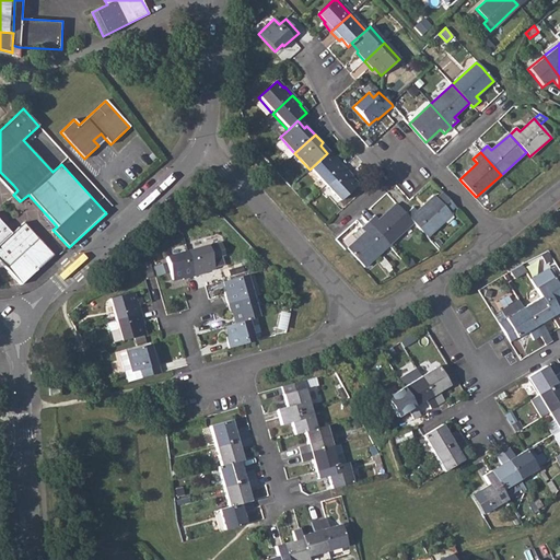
[(327,153),(310,170),(325,185),(345,167),(336,158),(334,160),(327,153)]
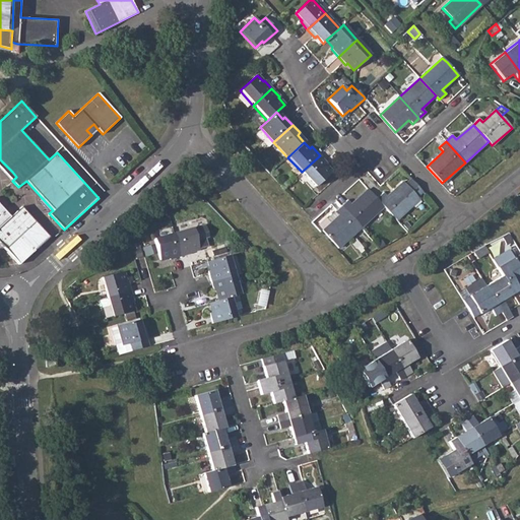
[(320,155),(302,172),(315,187),(331,172),(325,165),(327,163),(320,155)]
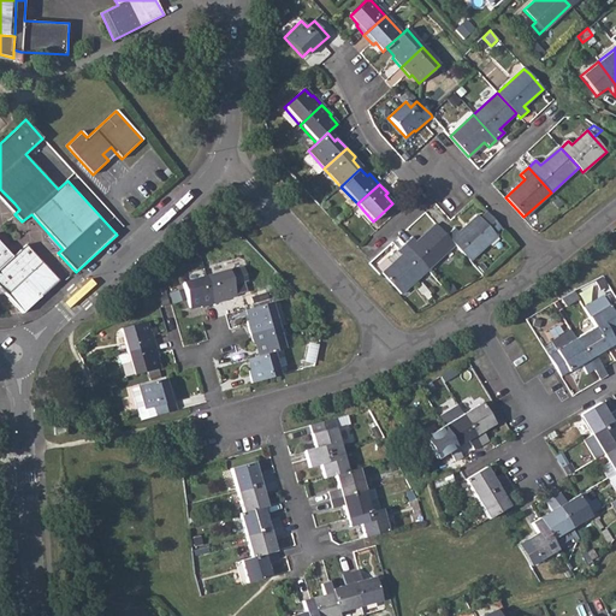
[(17,212),(19,209),(15,203),(6,195),(0,189),(0,197),(15,214),(17,212)]
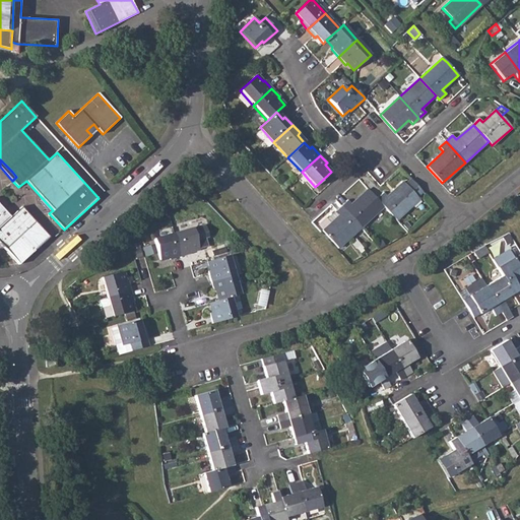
[(411,180),(405,185),(416,197),(423,192),(411,180)]
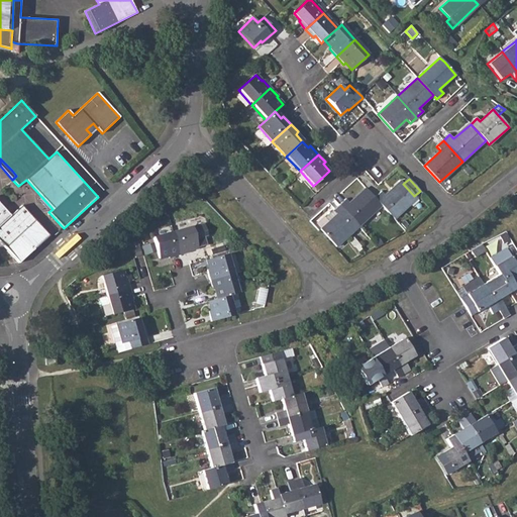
[(381,192),(375,198),(381,205),(394,219),(416,198),(414,196),(403,184),(401,182),(385,196),(381,192)]
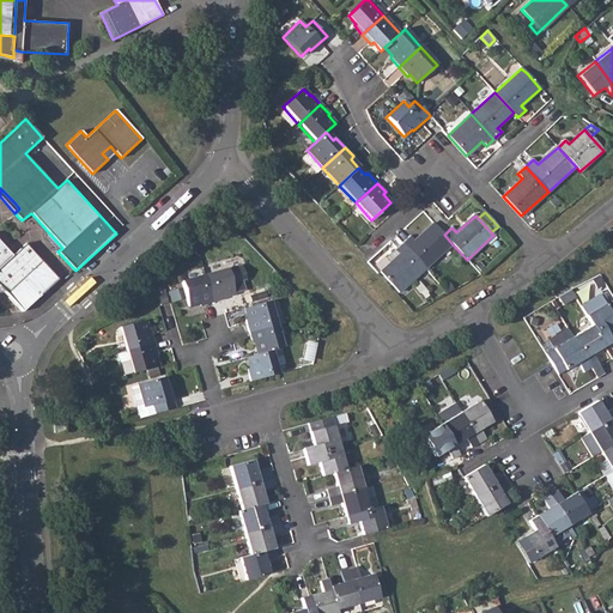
[(411,236),(402,243),(425,268),(451,243),(444,235),(434,224),(414,241),(411,236)]
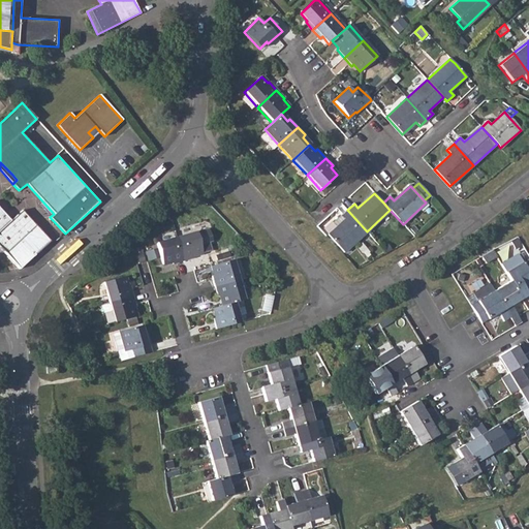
[(0,247),(21,270),(51,241),(23,210),(13,220),(0,206),(0,247)]
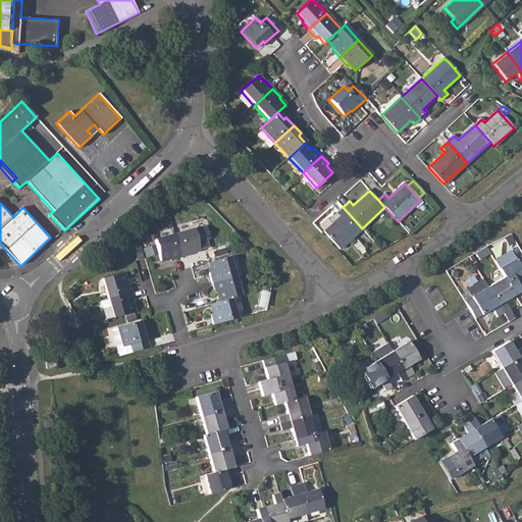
[(362,228),(343,207),(335,213),(340,217),(324,232),(338,249),(362,228)]
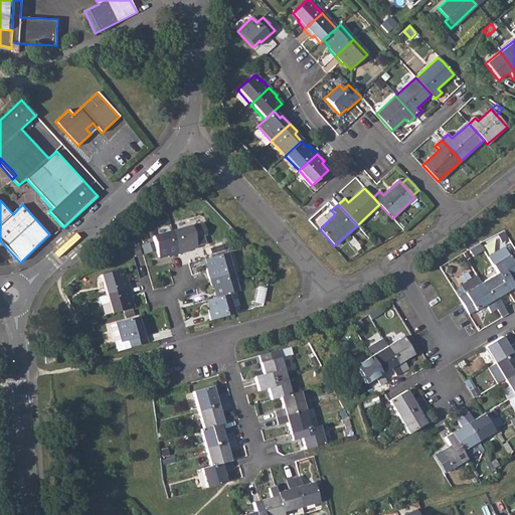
[(191,224),(172,230),(179,254),(189,251),(188,249),(197,246),(191,224)]
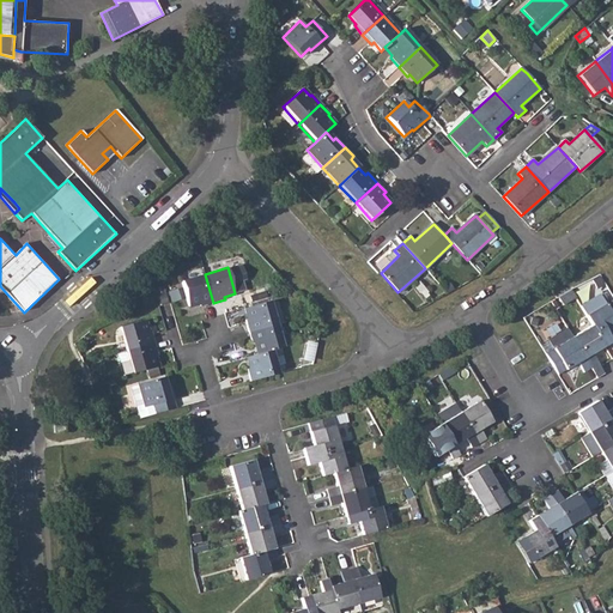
[(213,303),(205,274),(182,281),(189,307),(200,303),(201,305),(213,303)]
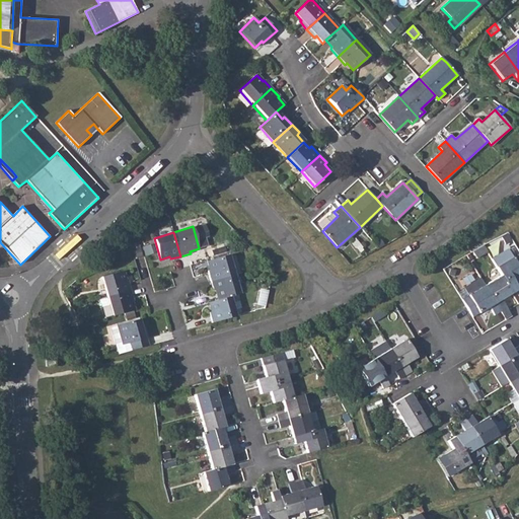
[(483,245),(471,251),(475,258),(488,252),(483,245)]
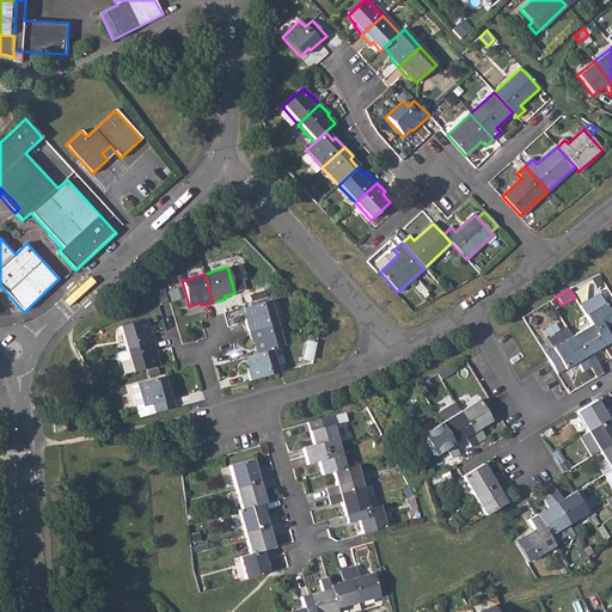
[(600,297),(581,308),(591,325),(604,346),(611,342),(605,331),(611,326),(611,314),(605,303),(600,297)]
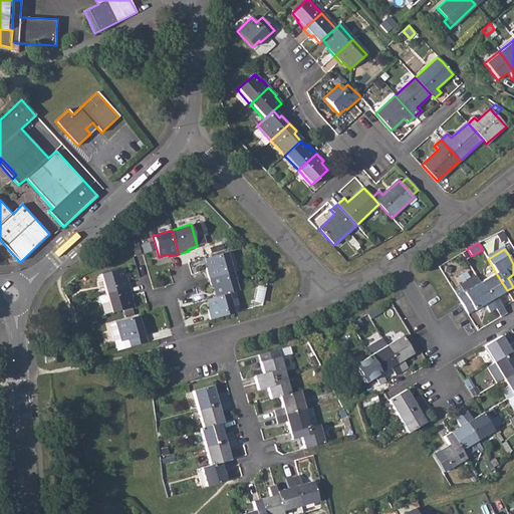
[(227,252),(205,259),(207,267),(205,268),(208,278),(232,271),(227,252)]
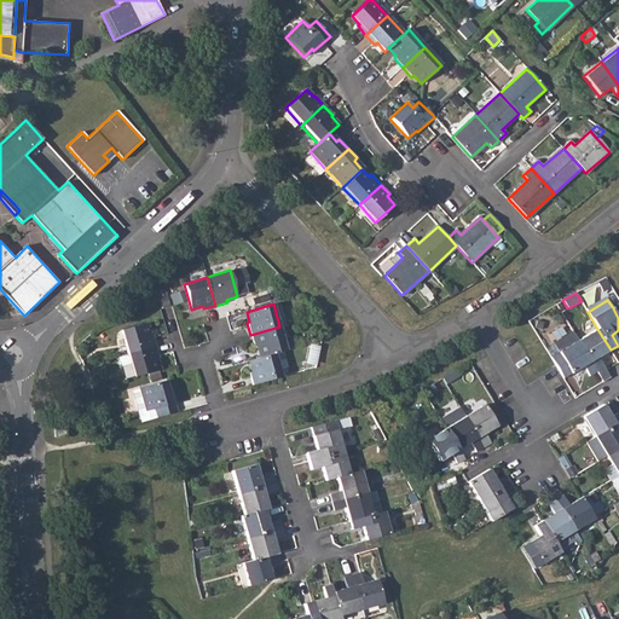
[(122,330),(128,354),(156,346),(152,333),(150,334),(146,323),(122,330)]
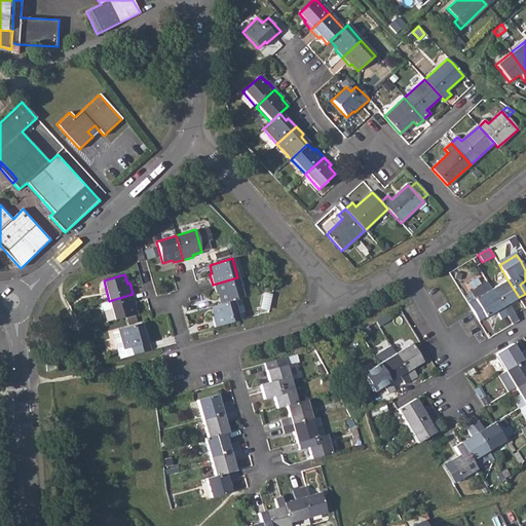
[(237,277),(213,285),(216,295),(218,295),(221,304),(232,300),(242,298),(237,277)]
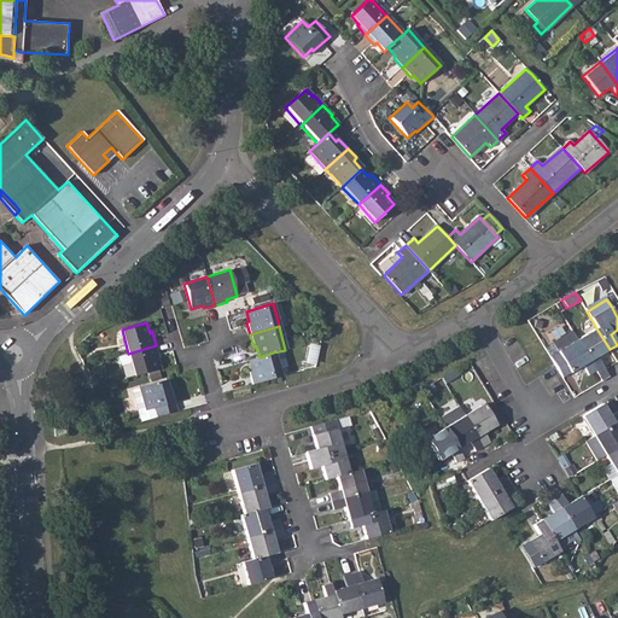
[(596,328),(578,340),(596,371),(604,367),(598,357),(610,349),(596,328)]
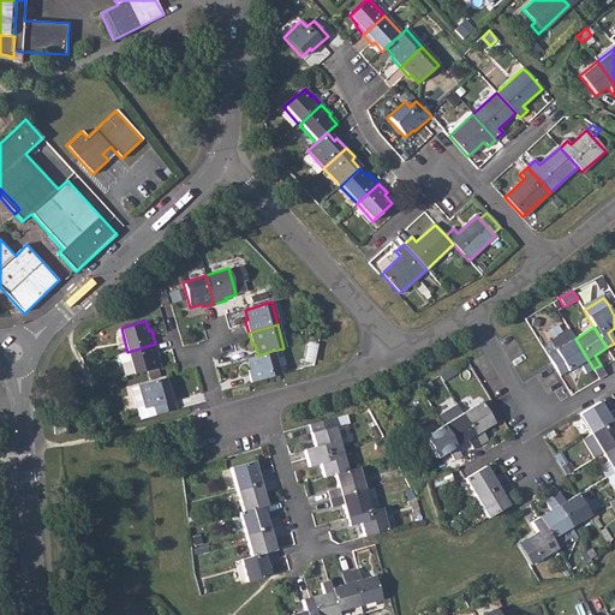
[(569,328),(549,340),(555,350),(567,370),(579,364),(586,374),(593,369),(575,339),(569,328)]
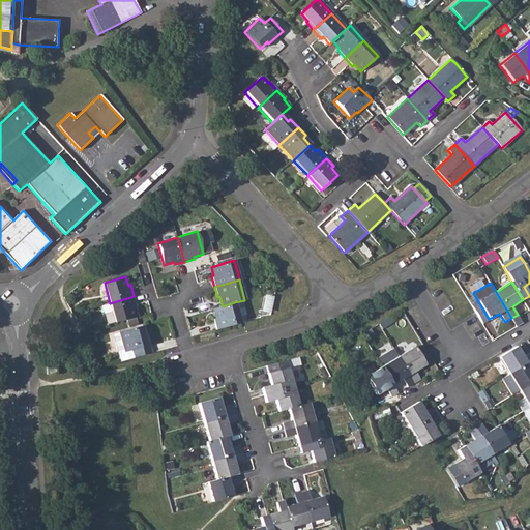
[(134,296),(110,303),(115,323),(137,317),(135,307),(137,306),(134,296)]
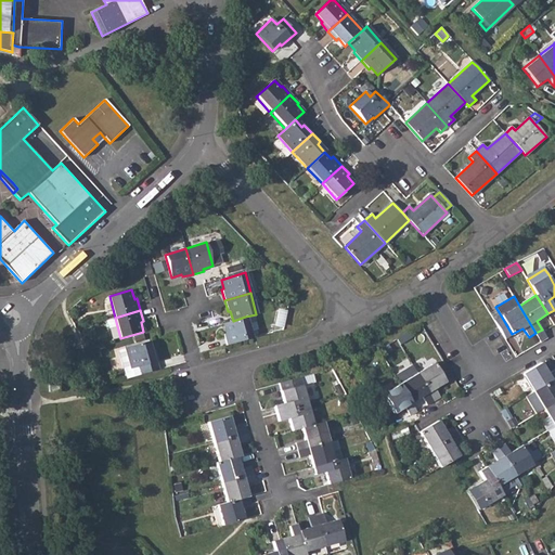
[(501,315),(494,320),(499,327),(505,339),(512,334),(501,315)]
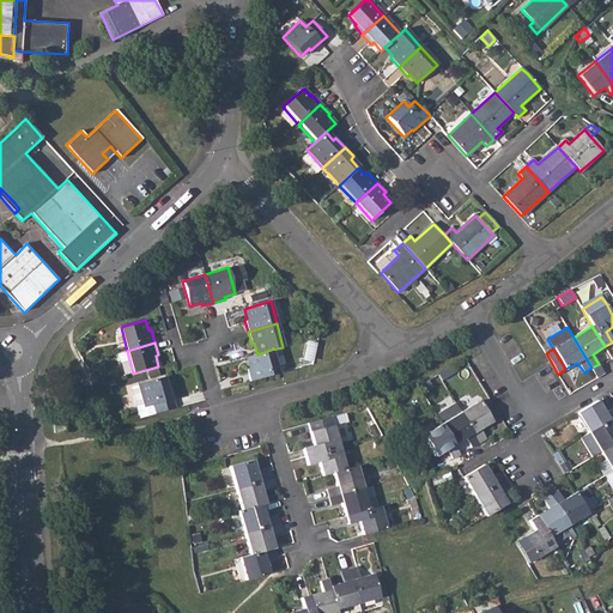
[(258,354),(246,357),(249,368),(247,369),(250,381),(278,374),(271,350),(258,354)]
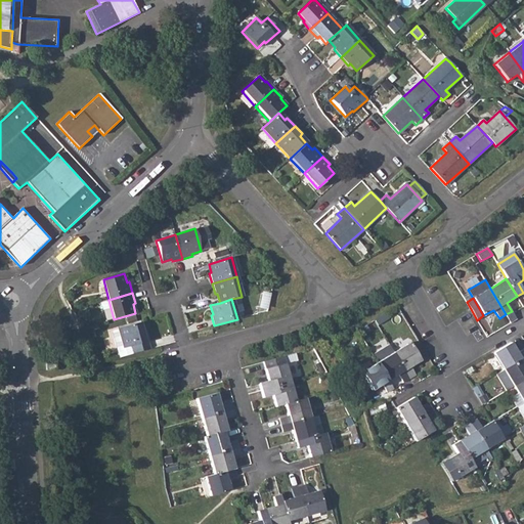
[(119,358),(133,354),(150,349),(145,331),(142,331),(140,322),(119,328),(112,331),(119,358)]
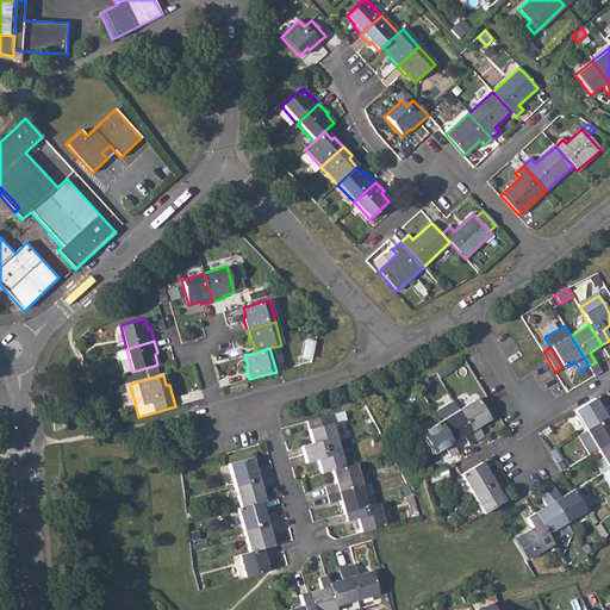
[(427,379),(417,384),(421,391),(430,385),(427,379)]
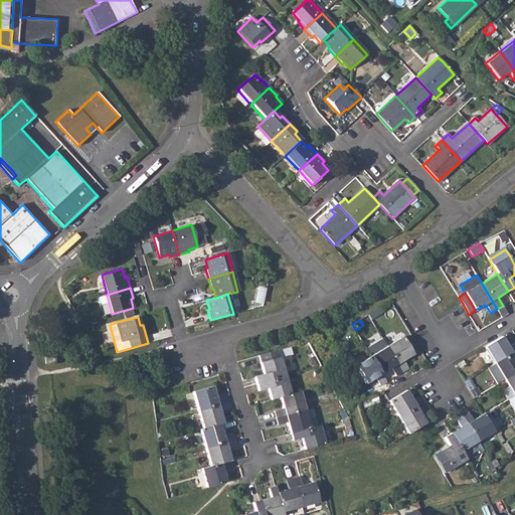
[(402,336),(386,346),(402,372),(406,378),(412,374),(403,360),(413,354),(402,336)]
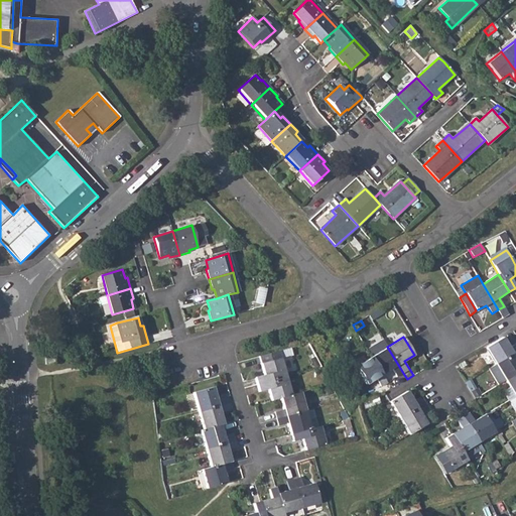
[(503,337),(486,348),(496,364),(515,352),(515,342),(509,347),(503,337)]
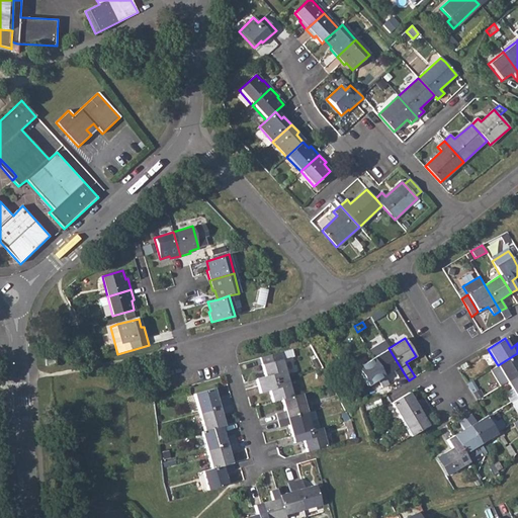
[(372,349),(376,355),(387,346),(382,341),(372,349)]
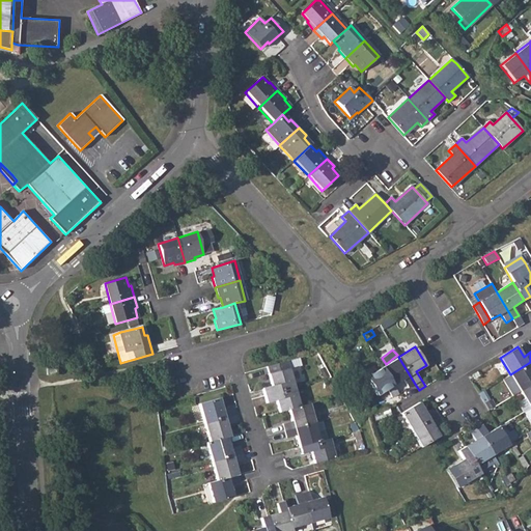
[(398,357),(382,366),(393,386),(403,380),(409,388),(415,384),(398,357)]
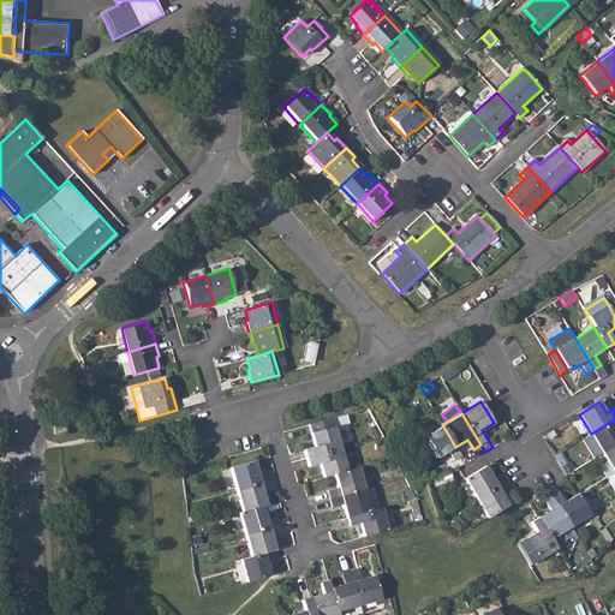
[(333,419),(309,425),(311,434),(335,428),(333,419)]
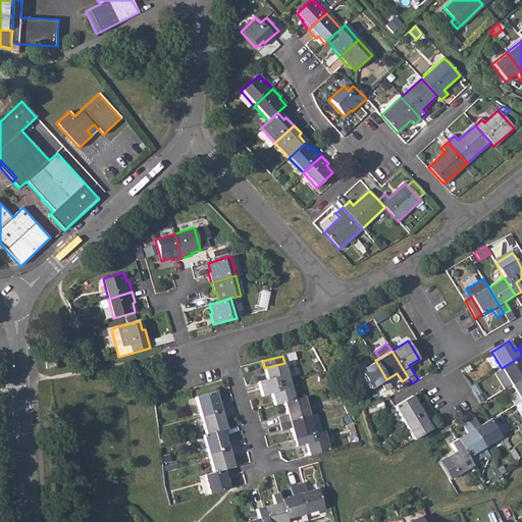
[(521,356),(502,368),(492,373),(503,389),(506,387),(521,377),(521,356)]
